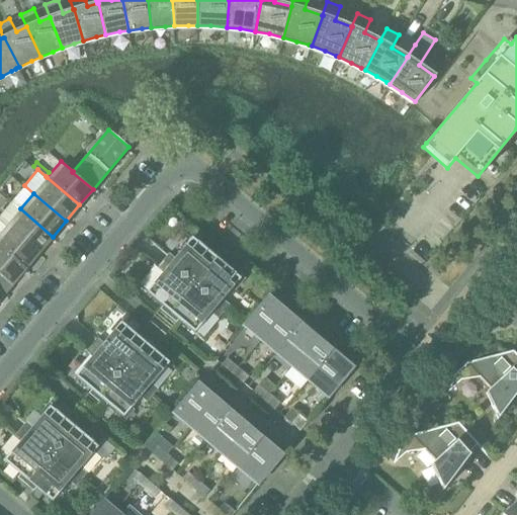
[(20,208),(7,225),(39,252),(53,237),(20,208)]
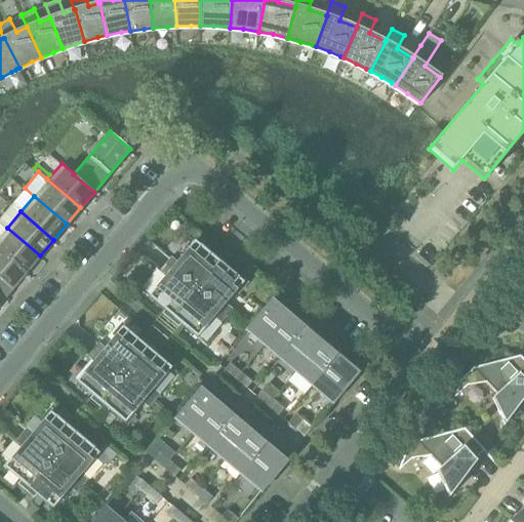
[(0,236),(0,248),(27,272),(40,255),(7,228),(0,236)]
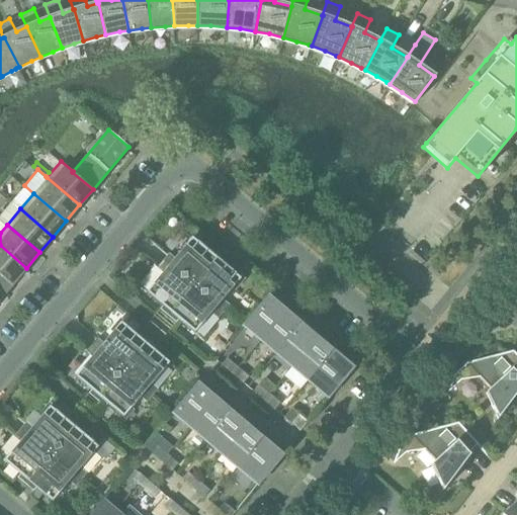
[(164,258),(194,283),(217,257),(192,236),(175,256),(169,251),(164,258)]
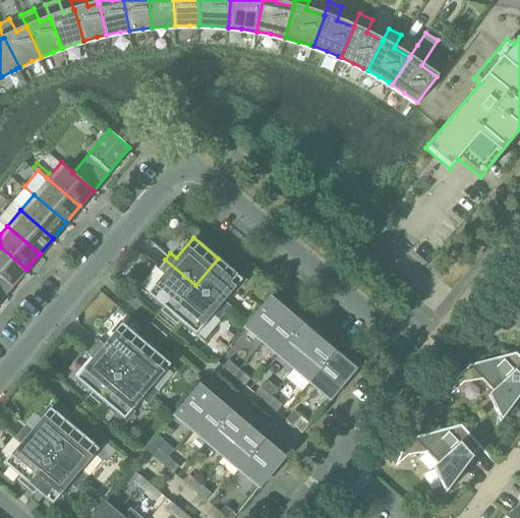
[(0,274),(13,285),(26,270),(0,246),(0,274)]
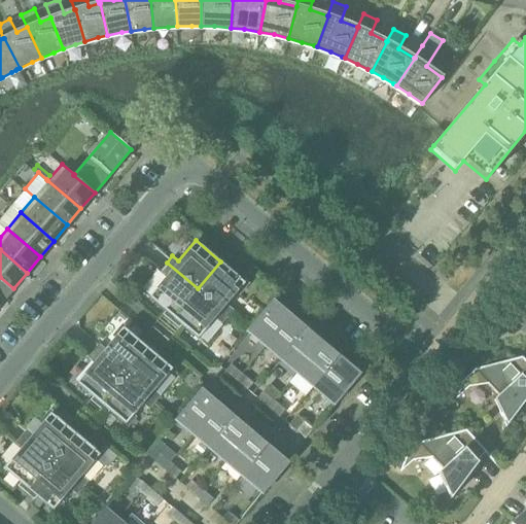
[(245,282),(220,262),(198,288),(229,315),(234,308),(228,303),(245,282)]
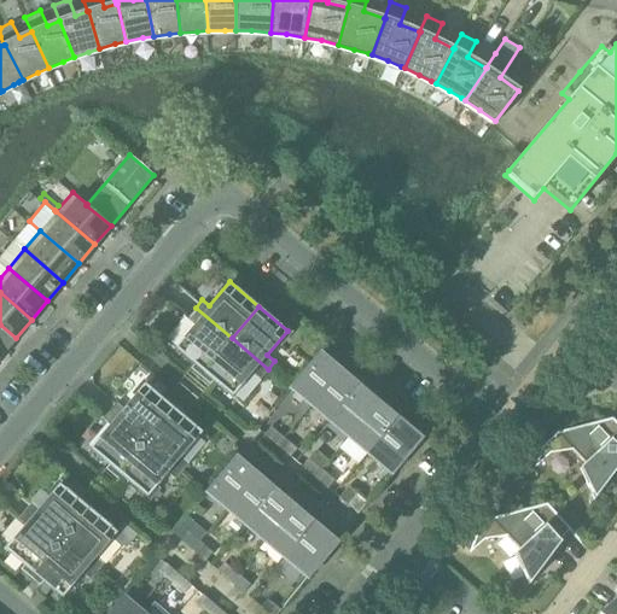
[(204,370),(232,338),(196,308),(188,316),(196,322),(175,346),(204,370)]
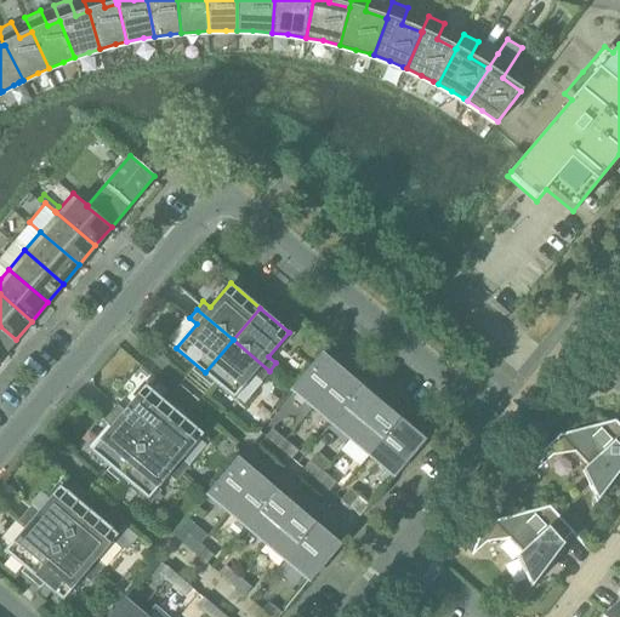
[(0,326),(0,358),(16,340),(0,326)]
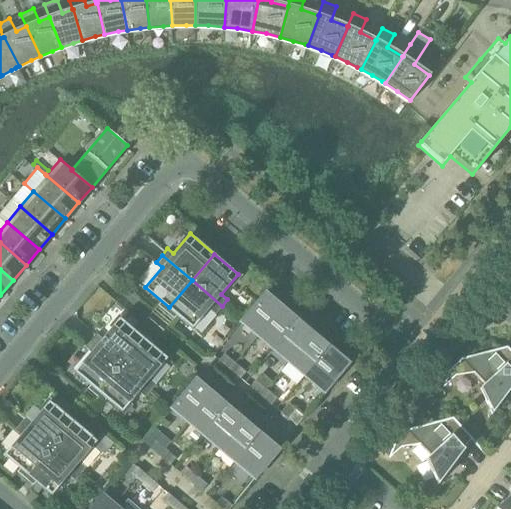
[(222,306),(192,280),(169,307),(193,327),(210,307),(216,312),(222,306)]
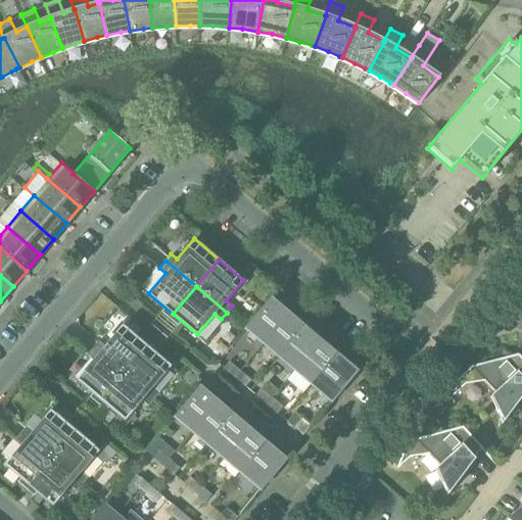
[(521,296),(515,303),(509,320),(510,321),(521,310),(521,296)]
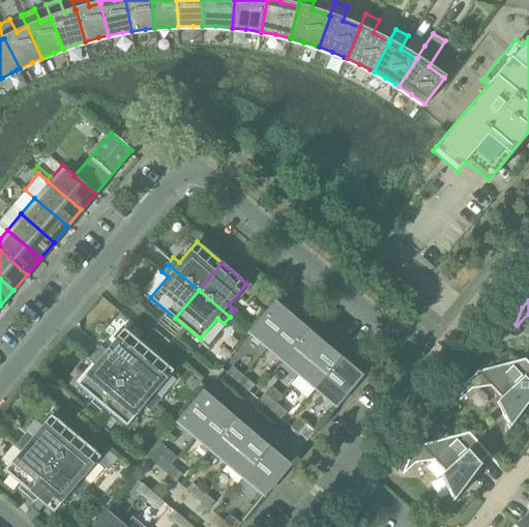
[(251,331),(267,346),(292,316),(275,301),(251,331)]
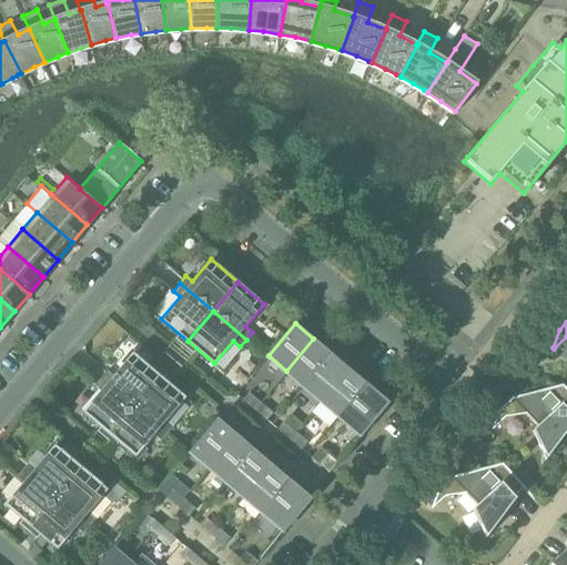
[(331,353),(313,339),(286,371),(304,385),(331,353)]
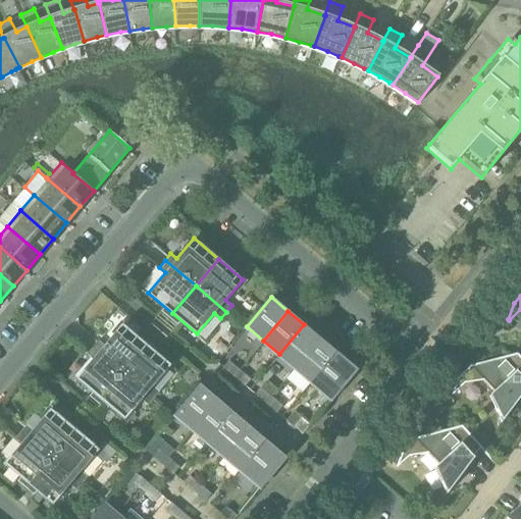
[(99,339),(93,345),(123,370),(147,344),(122,323),(105,344),(99,339)]
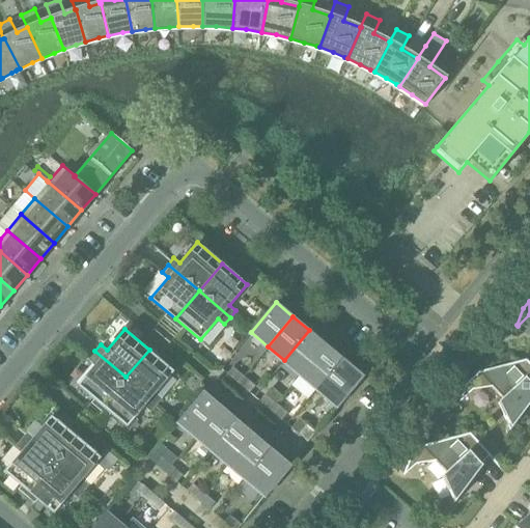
[(325,344),(309,330),(284,360),(300,373),(325,344)]
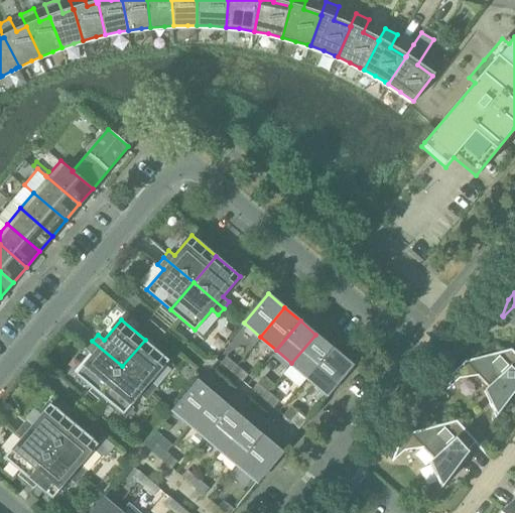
[(315,335),(291,363),(307,376),(332,348),(315,335)]
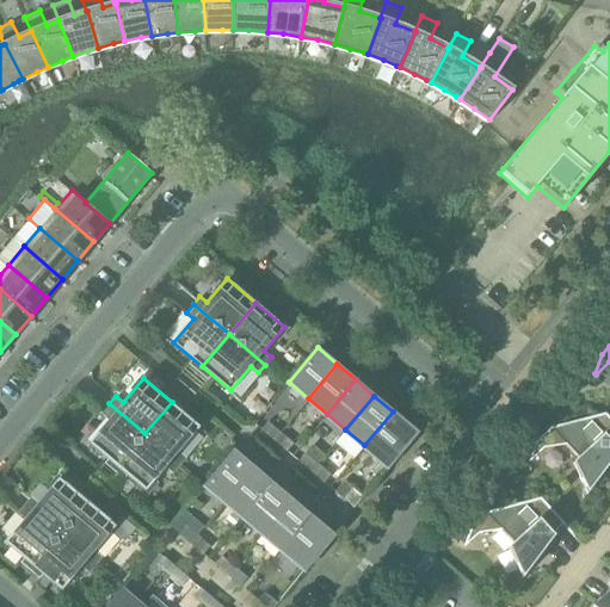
[(172,402),(145,433),(180,464),(188,456),(180,450),(201,426),(172,402)]
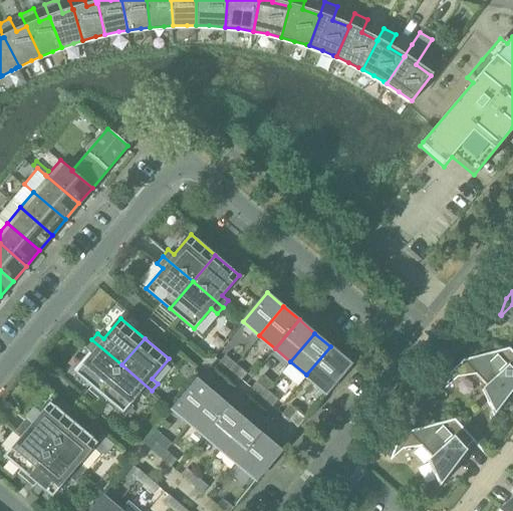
[(99,392),(121,364),(91,339),(86,346),(92,351),(75,371),(99,392)]
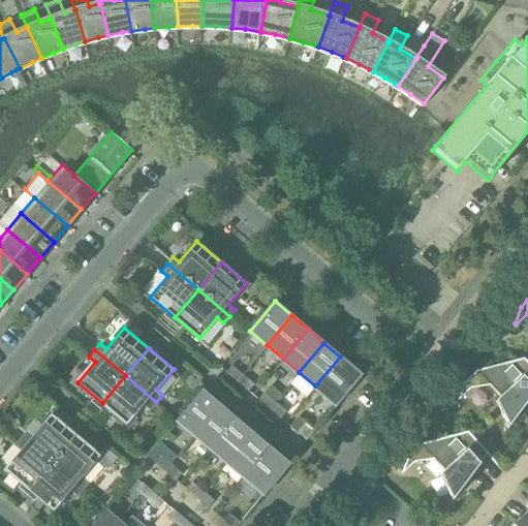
[(527,359),(525,356),(477,368),(464,380),(459,398),(471,387),(490,383),(501,395),(496,399),(509,426),(527,400),(527,359)]
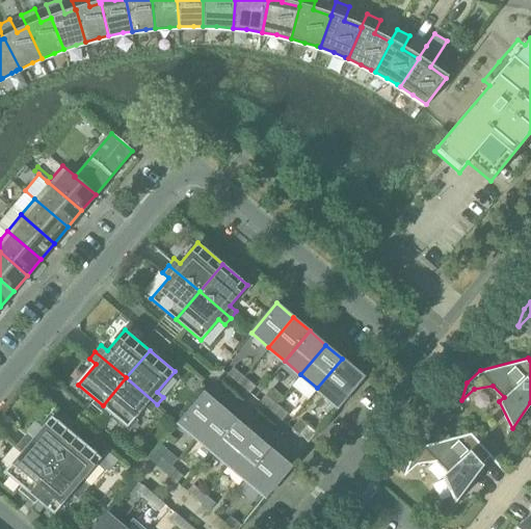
[(359,373),(342,359),(317,388),(338,405),(349,392),(345,389),(359,373)]
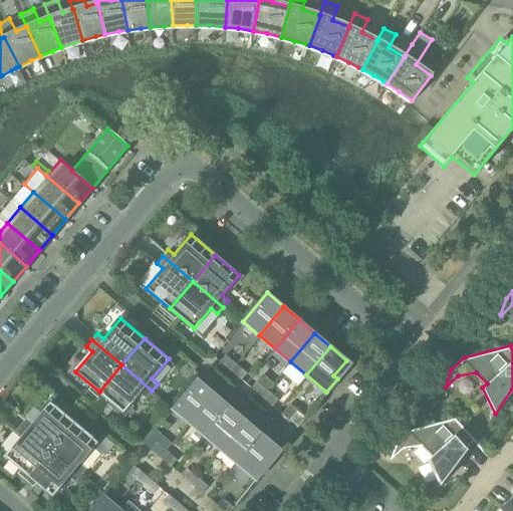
[(220,359),(231,368),(236,362),(226,353),(220,359)]
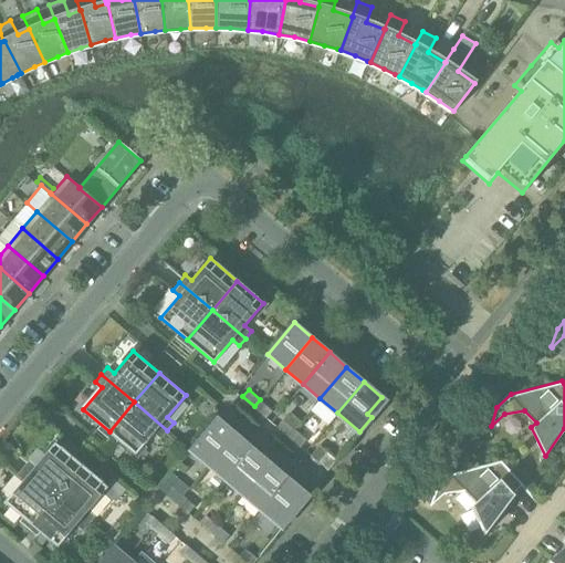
[(272,409),(260,399),(254,406),(267,416),(272,409)]
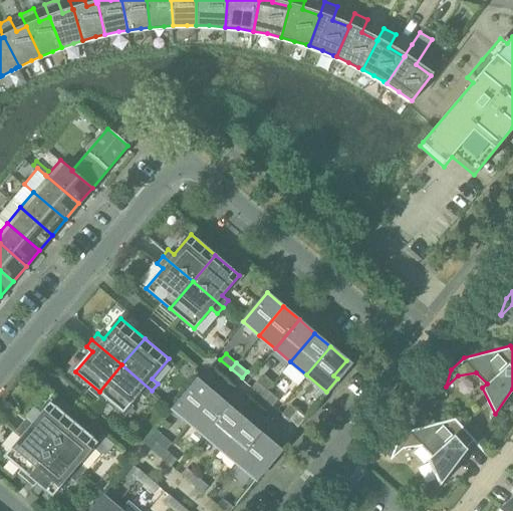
[(152,391),(121,364),(99,392),(123,412),(141,392),(147,397),(152,391)]
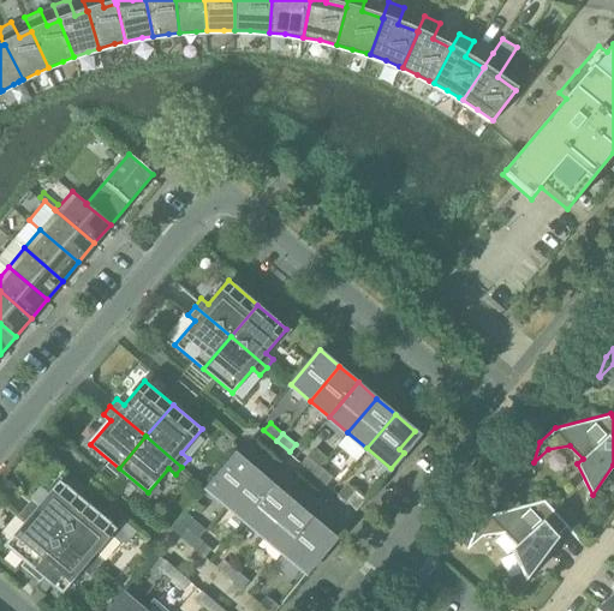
[(207,487),(227,504),(256,471),(236,454),(207,487)]
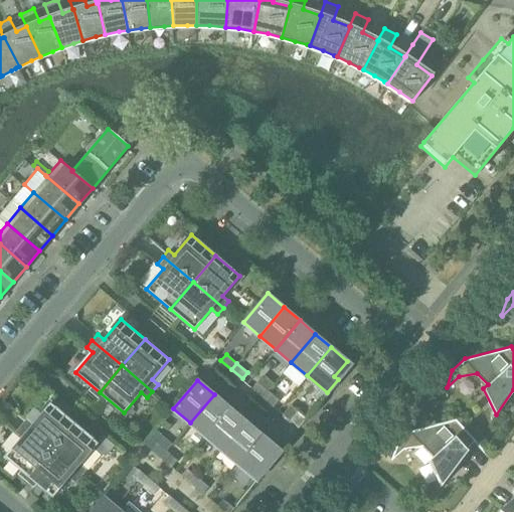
[(252,387),(263,395),(268,389),(258,380),(252,387)]
